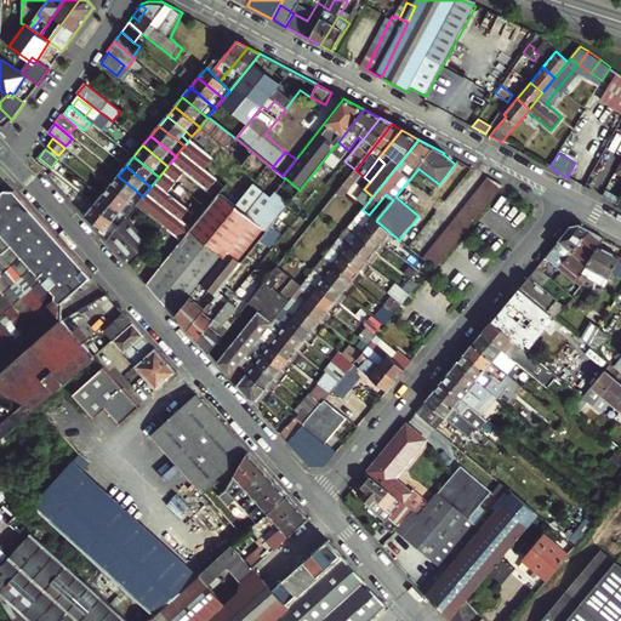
[(351,176),(343,184),(348,189),(362,175),(355,170),(351,176)]
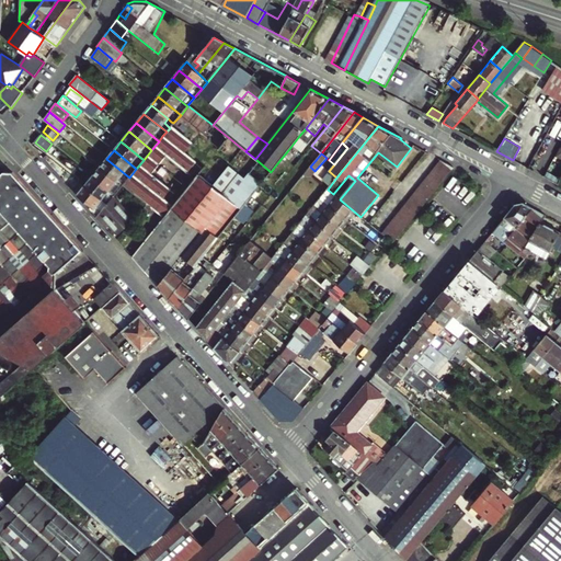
[(100,168),(122,186),(123,184),(129,178),(106,159),(100,168)]
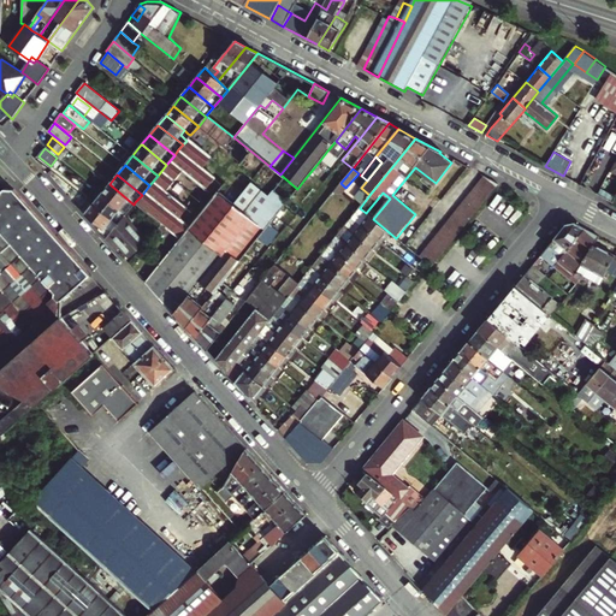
[(497,184),(484,175),(419,256),(424,260),(430,265),(432,266),(497,184)]
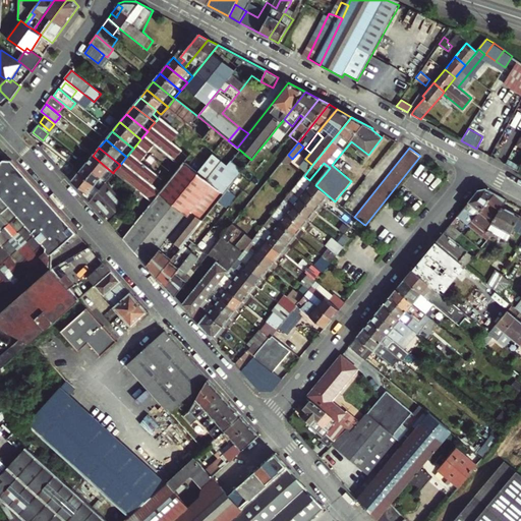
[(113,173),(93,156),(85,164),(106,181),(113,173)]
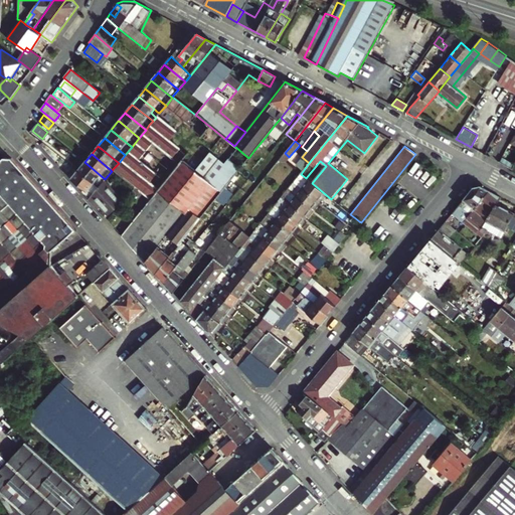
[(209,154),(195,172),(220,193),(225,187),(235,174),(239,169),(228,160),(224,165),(209,154)]
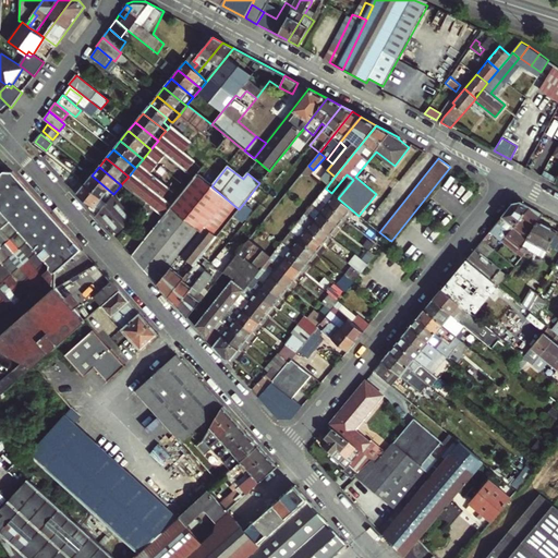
[(5,170),(0,174),(0,208),(57,271),(83,249),(13,171),(5,170)]
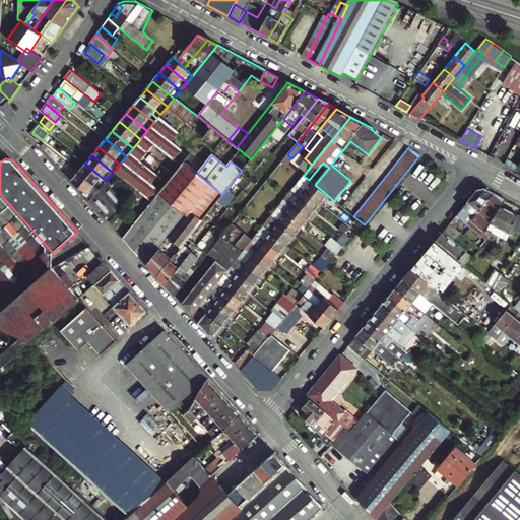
[(120,165),(114,171),(152,202),(160,192),(123,160),(120,165)]
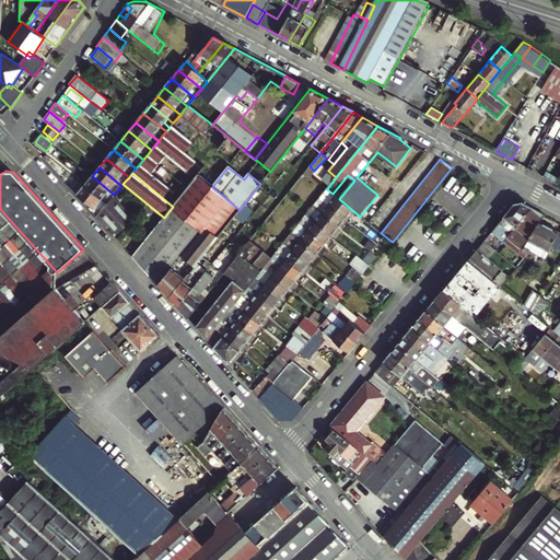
[(114,195),(92,176),(84,186),(107,203),(113,197),(114,195)]
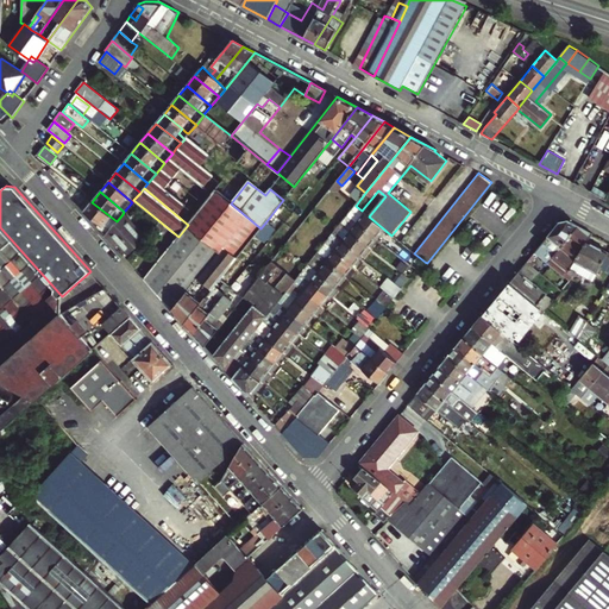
[(179,237),(167,251),(144,280),(171,309),(198,278),(205,284),(212,289),(220,280),(232,264),(244,250),(255,236),(261,228),(231,203),(215,192),(188,225),(179,237)]
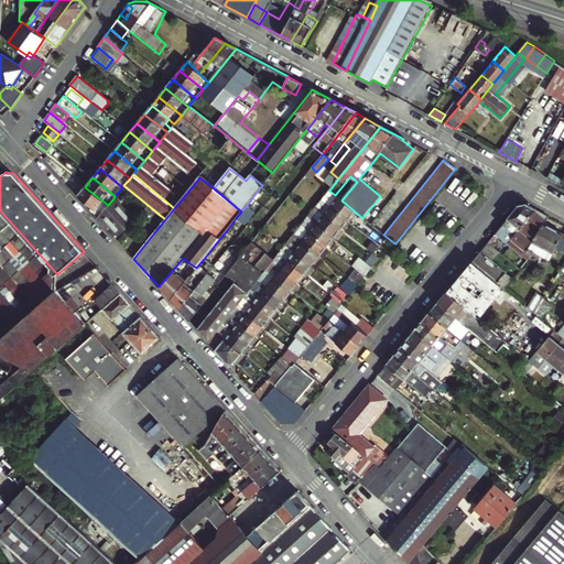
[(108,205),(85,187),(77,196),(100,215),(108,205)]
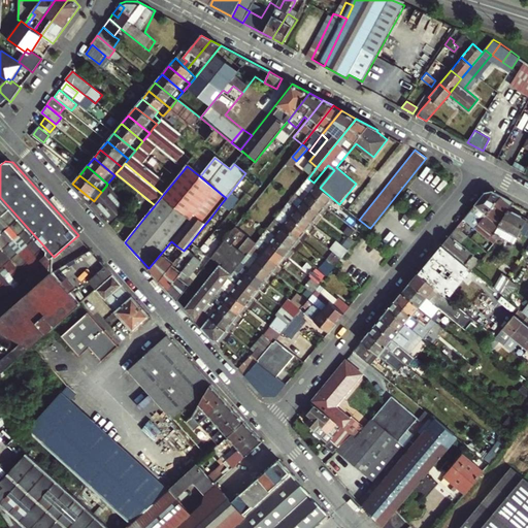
[(317,185),(310,193),(326,206),(332,198),(320,188),(317,185)]
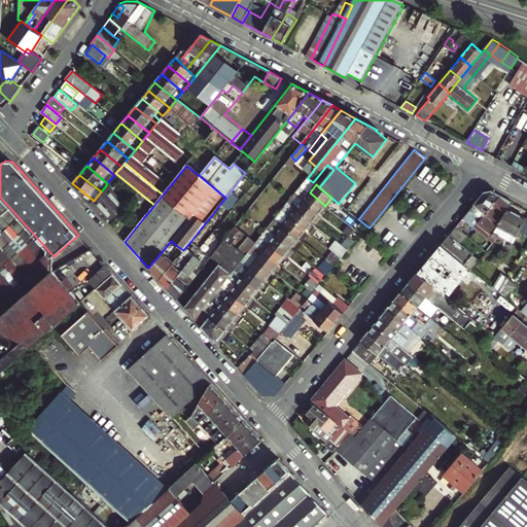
[(106,185),(101,191),(94,201),(91,204),(99,213),(102,211),(110,219),(125,208),(106,185)]
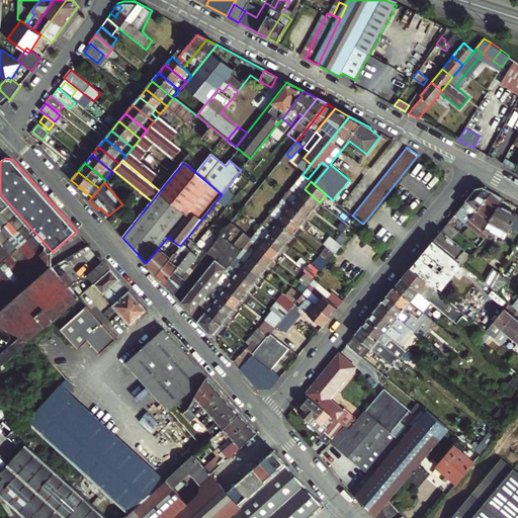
[(483,231),(484,232),(500,205),(505,198),(484,187),(476,189),(455,214),(479,234),(483,231)]
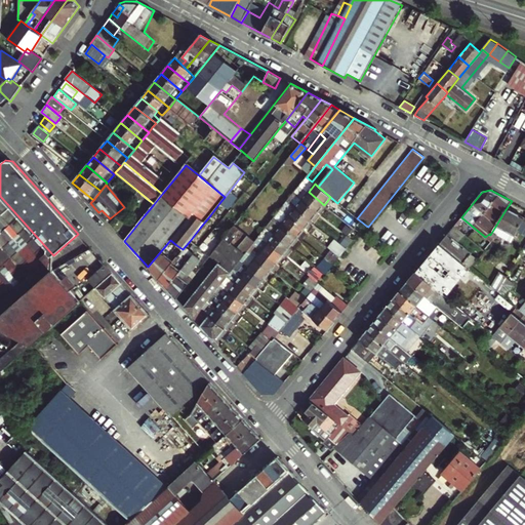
[(309,192),(301,199),(318,212),(324,205),(309,192)]
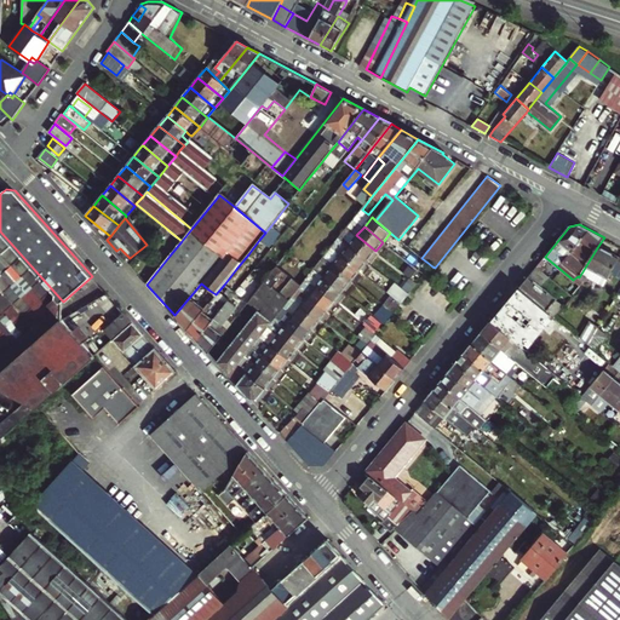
[(63,302),(0,231),(0,374),(63,320),(63,302)]
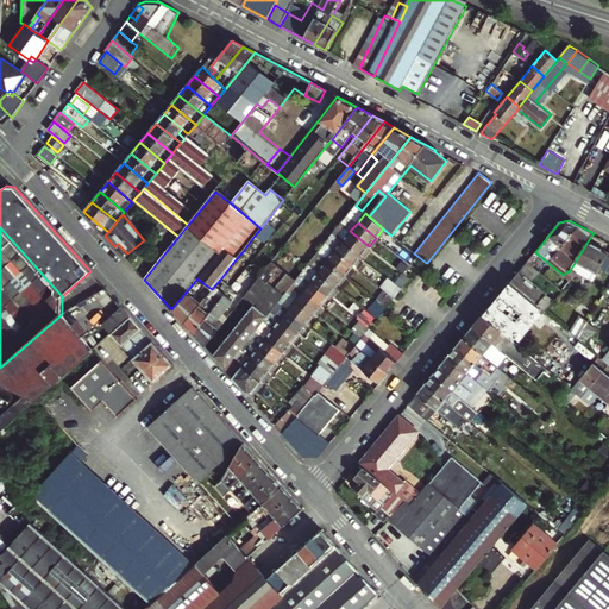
[(350,231),(343,242),(362,256),(369,246),(350,231)]
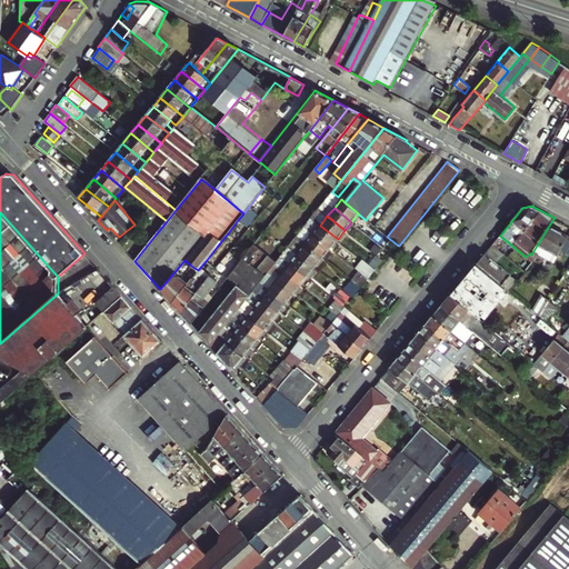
[(320,226),(311,218),(303,228),(312,236),(320,226)]
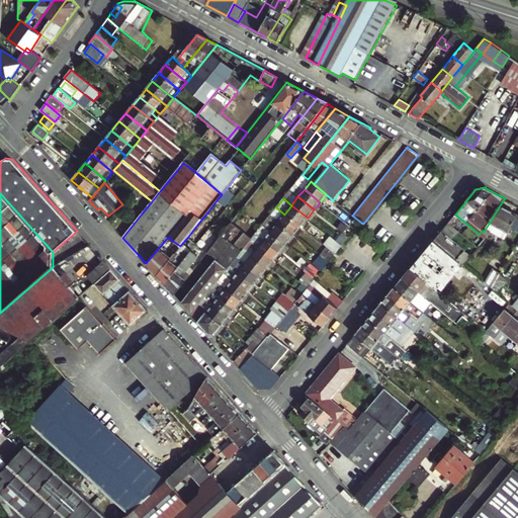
[(291,205),(284,214),(300,227),(308,218),(291,205)]
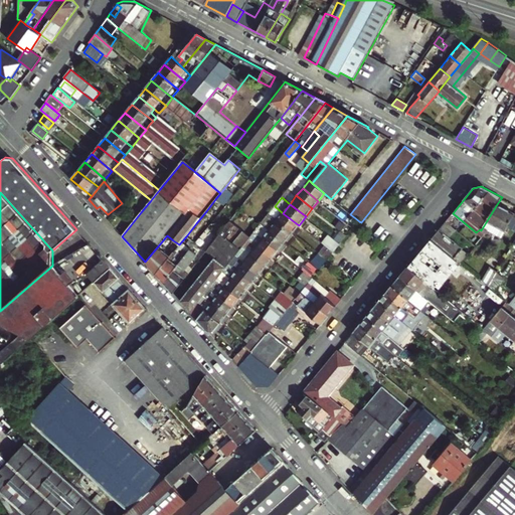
[(481,230),(485,233),(488,230),(502,237),(508,227),(514,230),(514,213),(497,204),(481,230)]
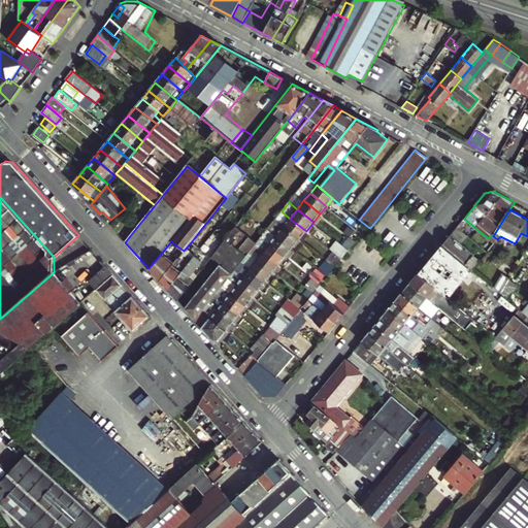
[(290,219),(282,211),(274,221),(283,227),(290,219)]
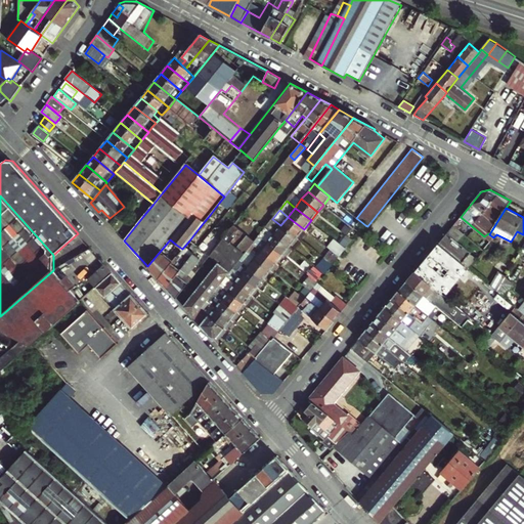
[(288,217),(280,225),(297,238),(304,229),(288,217)]
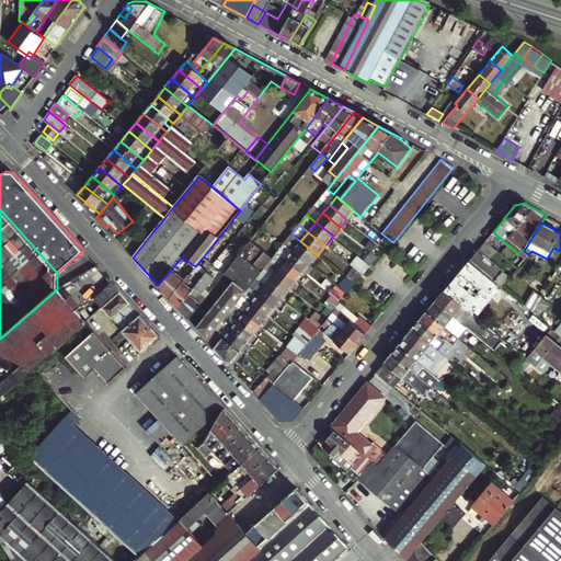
[(292,235),(284,243),(293,251),(300,241),(292,235)]
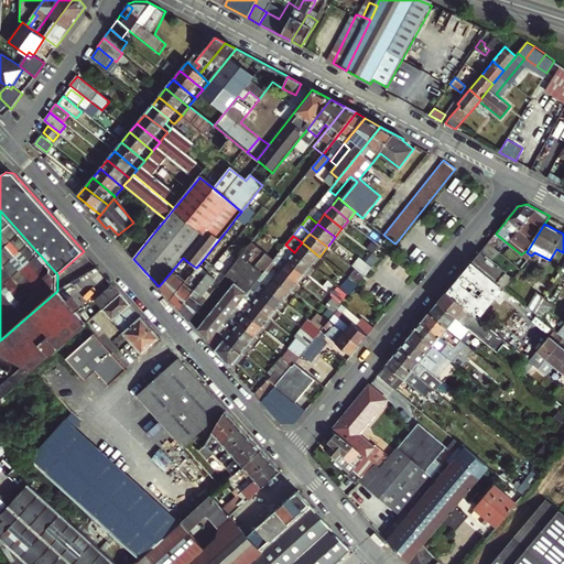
[(499,240),(494,236),(488,242),(492,247),(499,240)]
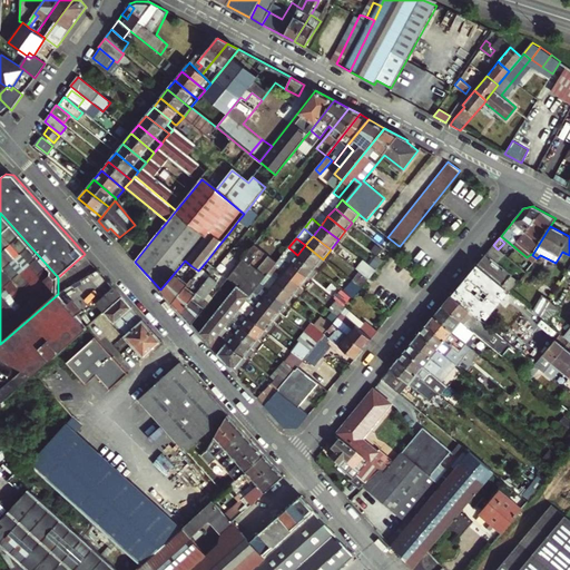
[(397,245),(392,241),(385,248),(391,253),(397,245)]
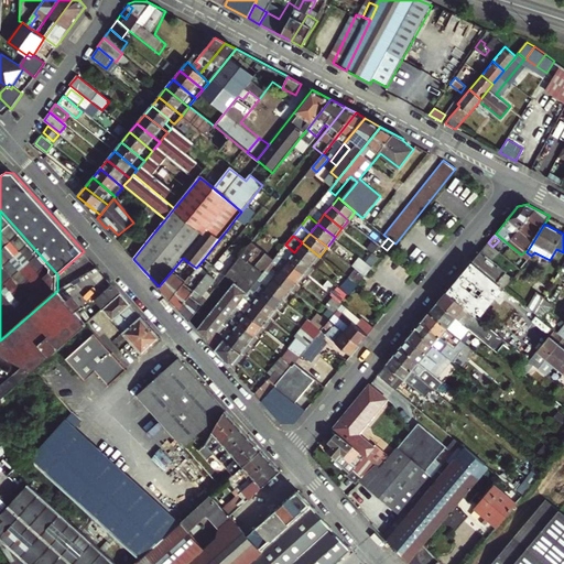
[(248,261),(258,248),(251,242),(247,249),(241,256),(248,261)]
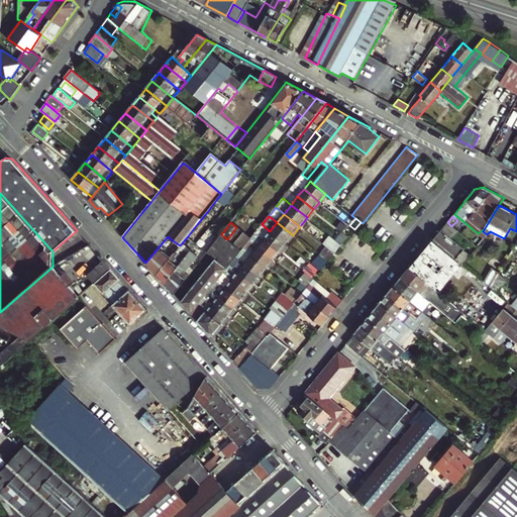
[(293,235),(277,222),(270,231),(286,243),(293,235)]
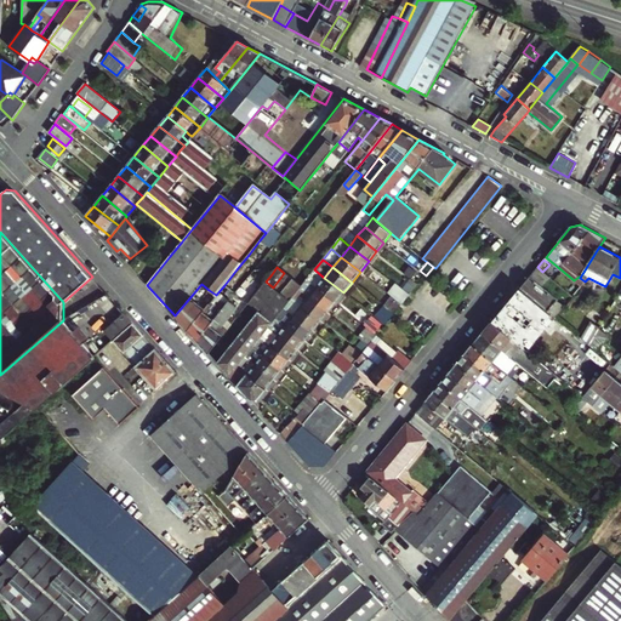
[(410,268),(405,274),(412,280),(417,273),(410,268)]
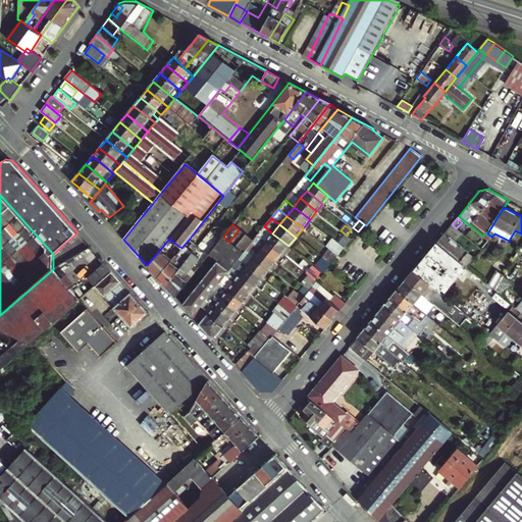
[(264,226),(258,235),(266,242),(272,233),(264,226)]
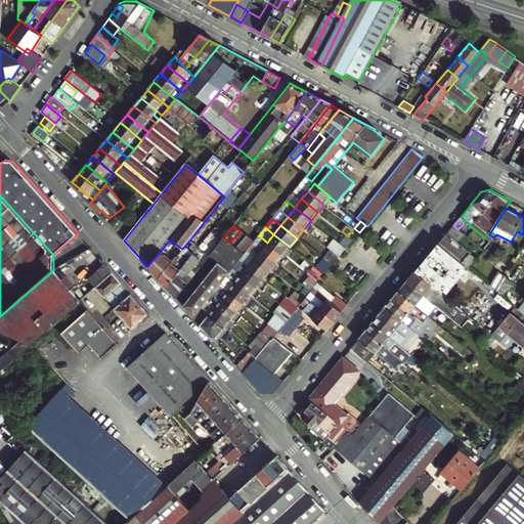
[(230,243),(234,247),(244,254),(246,252),(252,244),(254,242),(239,230),(230,243)]
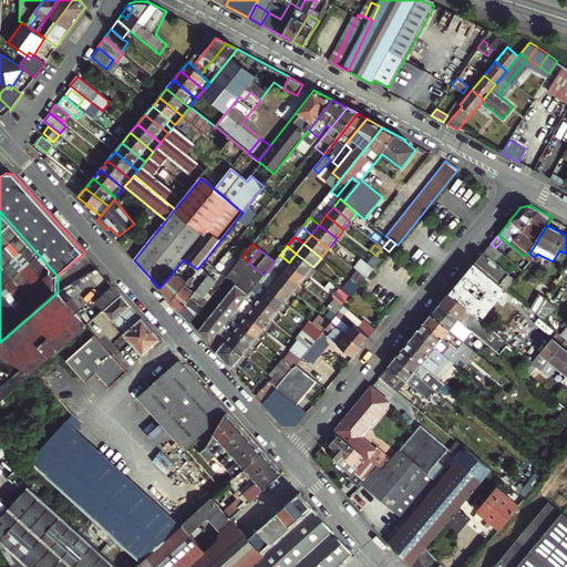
[(509,274),(484,253),(475,263),(504,287),(507,289),(514,280),(508,275),(509,274)]
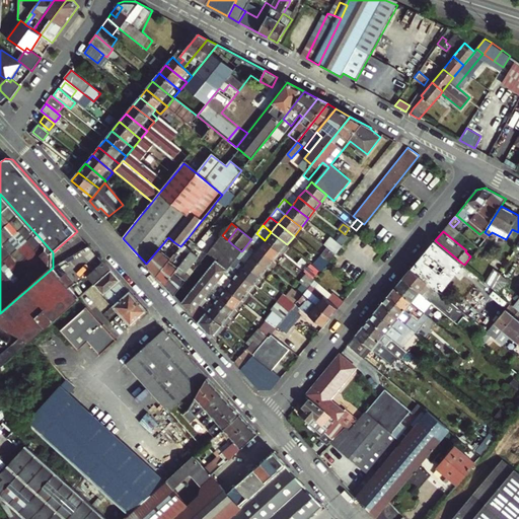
[(271,232),(265,240),(280,252),(287,244),(271,232)]
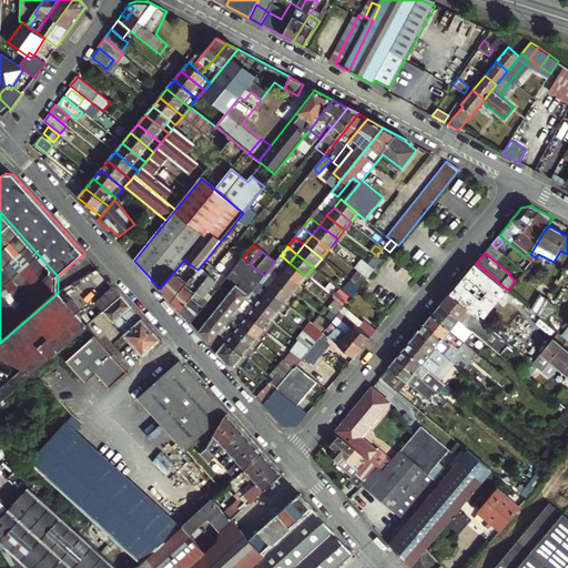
[(290,263),(281,255),(275,262),(273,264),(283,271),(290,263)]
